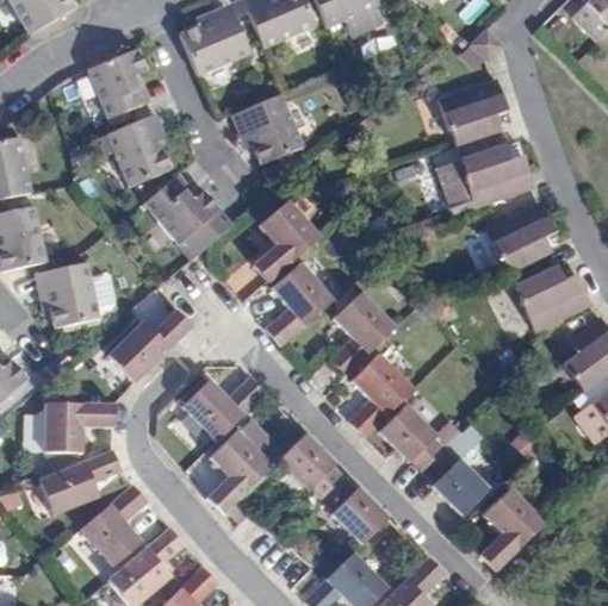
[(14,0),(31,33),(80,5),(78,0),(14,0)]
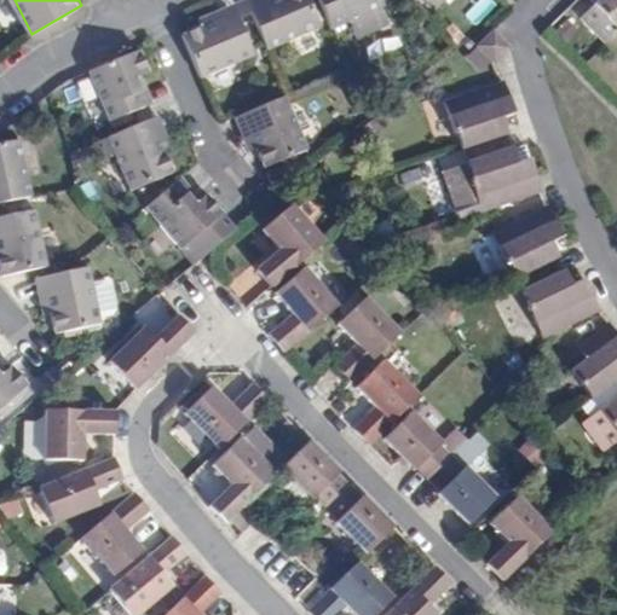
[(215,9),(200,17),(202,23),(223,16),(225,23),(241,17),(235,3),(234,0),(215,9)]
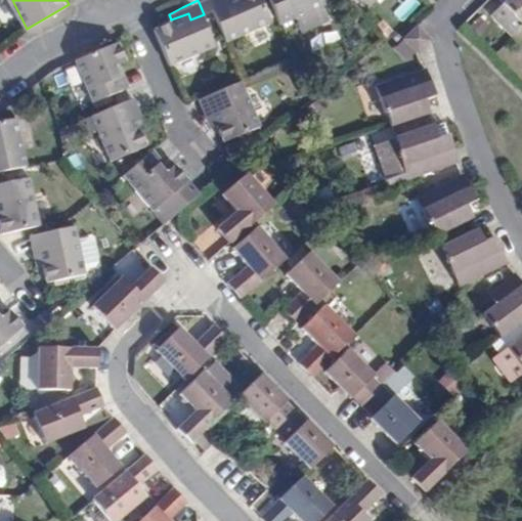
[(204,0),(199,2),(204,14),(205,18),(216,13),(214,9),(210,0),(204,0)]
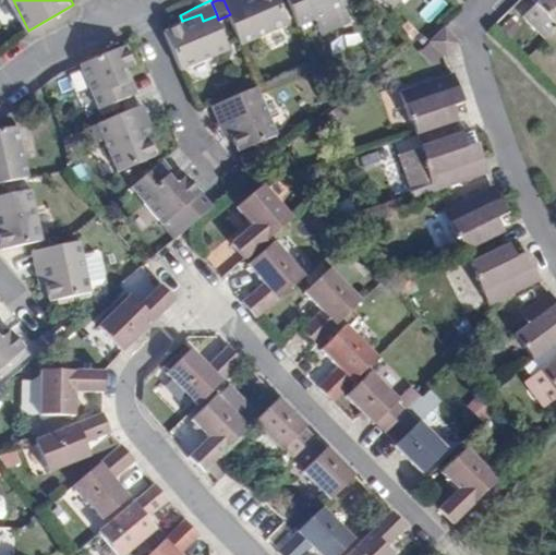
[(224,0),(228,10),(241,5),(239,0),(224,0)]
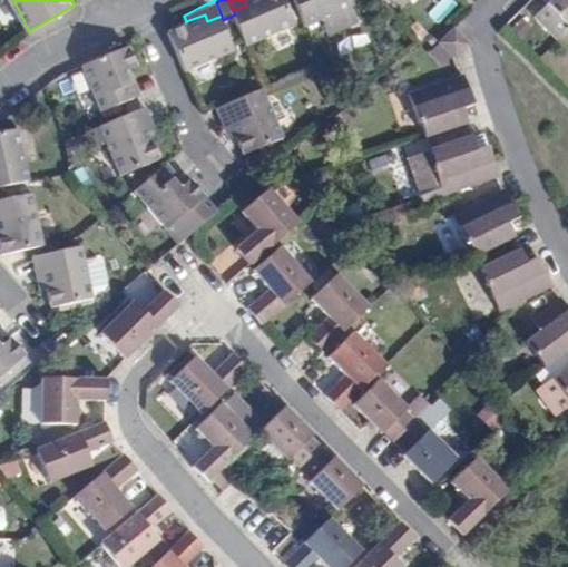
[(233,10),(235,15),(247,45),(295,26),(285,0),(244,0),(246,6),(233,10)]
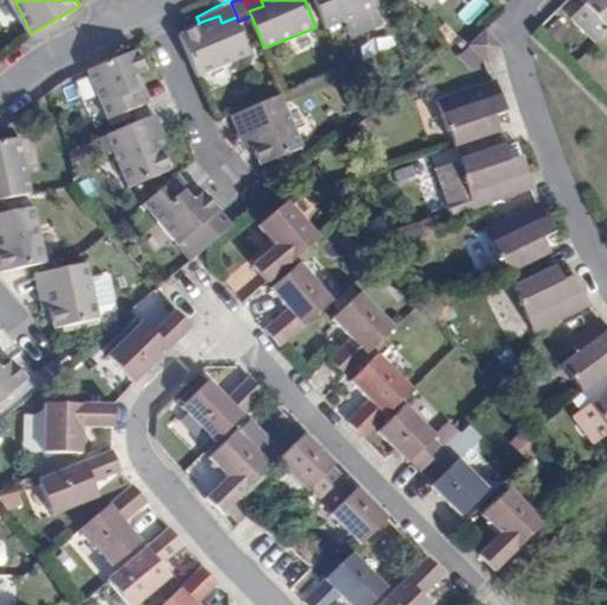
[(315,0),(327,29),(348,20),(377,7),(392,1),(390,0),(315,0)]
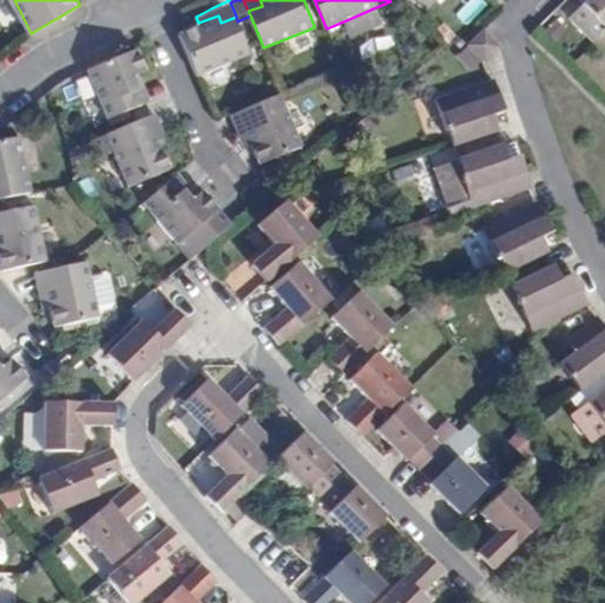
[(588,0),(586,2),(604,21),(604,0),(588,0)]
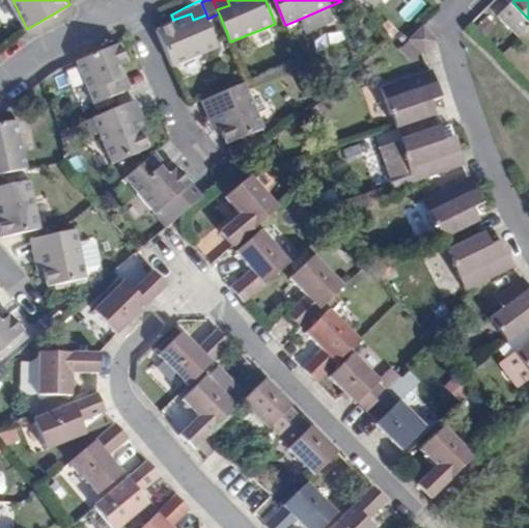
[(500,14),(521,34),(528,26),(528,19),(512,2),(500,14)]
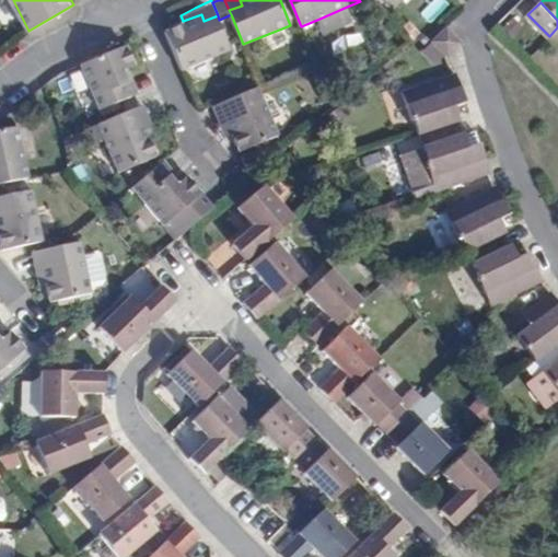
[(347,7),(320,19),(334,30),(353,22),(347,7)]
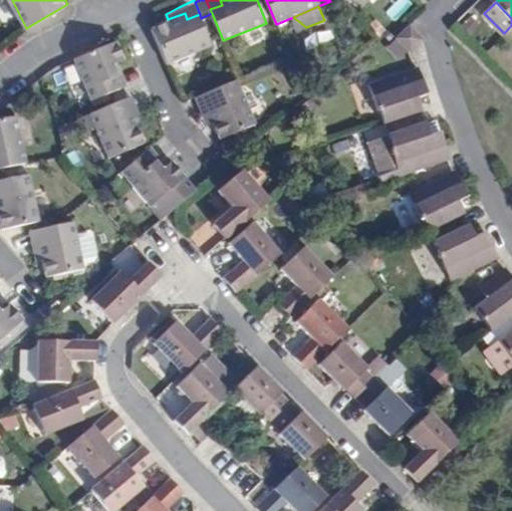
[(168,19),(152,25),(167,60),(211,42),(201,18),(200,14),(187,19),(185,13),(168,19)]
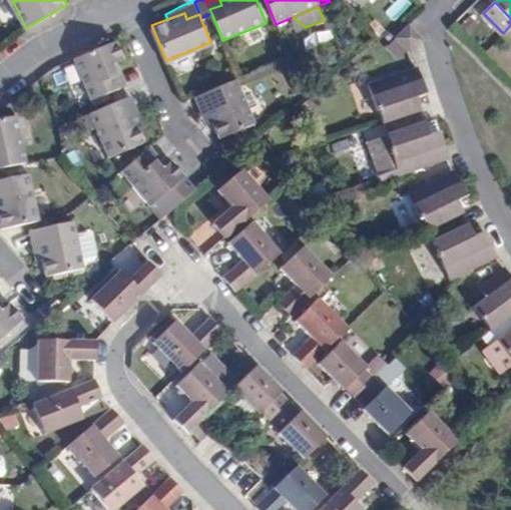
[(410,23),(397,36),(411,50),(424,38),(410,23)]
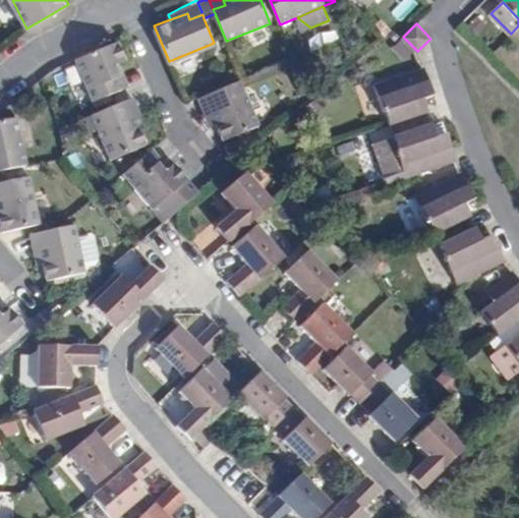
[(127,61),(119,41),(77,59),(95,101),(125,88),(117,65),(123,63),(127,61)]
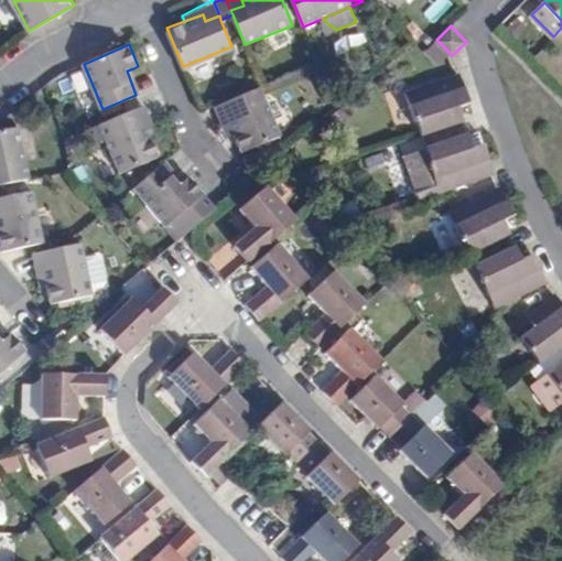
[(127,71),(136,95),(142,92),(138,81),(133,68),(127,71)]
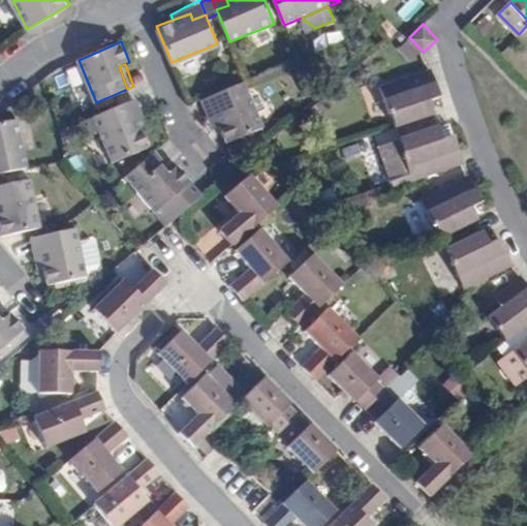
[(393,114),(396,125),(435,112),(431,101),(441,97),(437,86),(432,70),(381,87),(389,116),(393,114)]
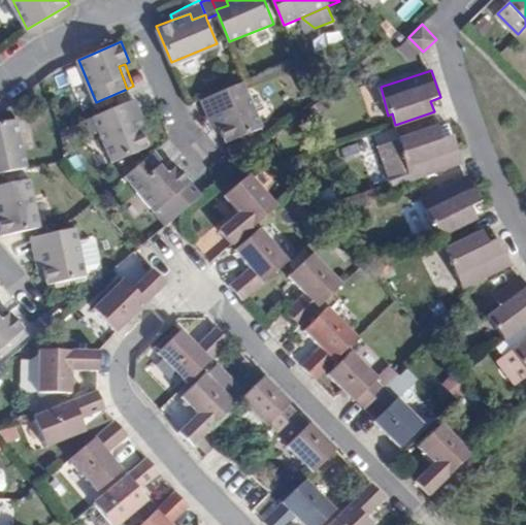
[(263,128),(245,79),(211,94),(219,110),(214,112),(220,126),(227,143),(263,128)]
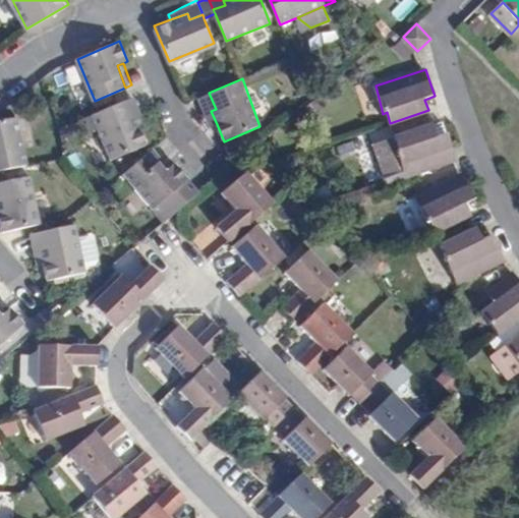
[(209,93),(198,97),(205,112),(210,126),(217,124),(211,111),(216,109),(209,93)]
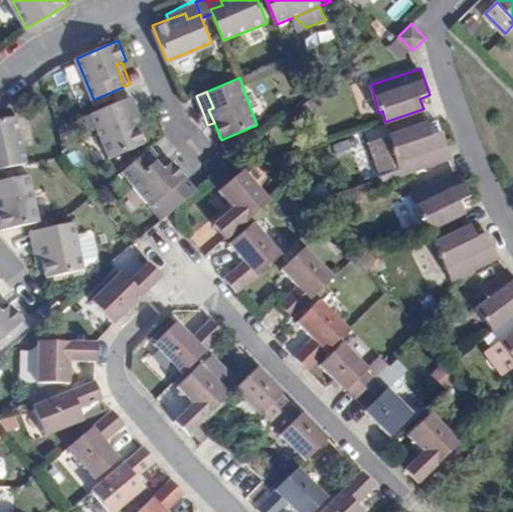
[(142,113),(135,95),(123,99),(128,111),(134,108),(140,123),(146,121),(142,113)]
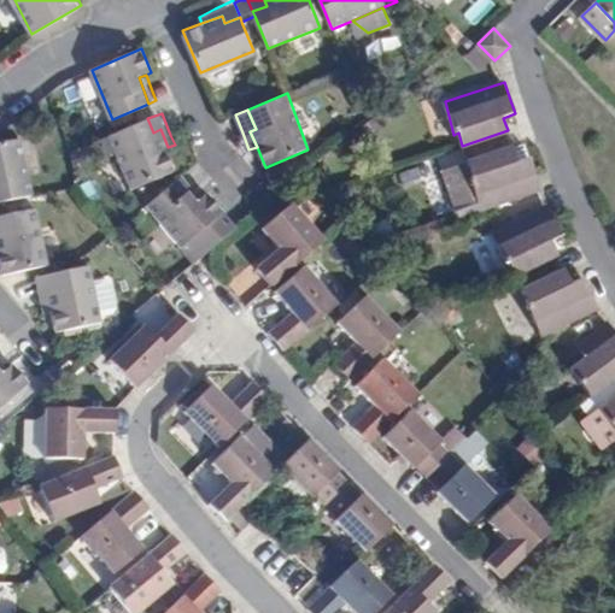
[(132,187),(176,169),(168,147),(160,129),(153,133),(147,118),(110,134),(132,187)]
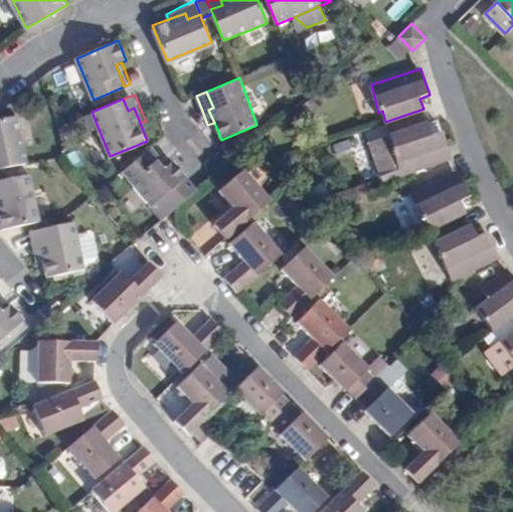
[(0,167),(28,161),(19,116),(9,119),(0,120),(0,167)]
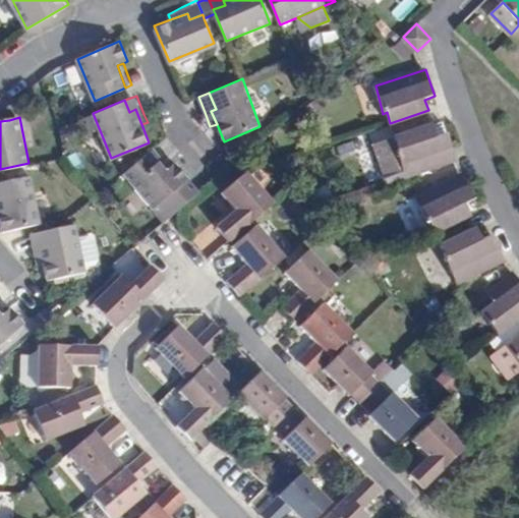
[(394,150),(403,177),(456,159),(452,146),(447,132),(436,135),(433,121),(395,134),(399,148),(394,150)]
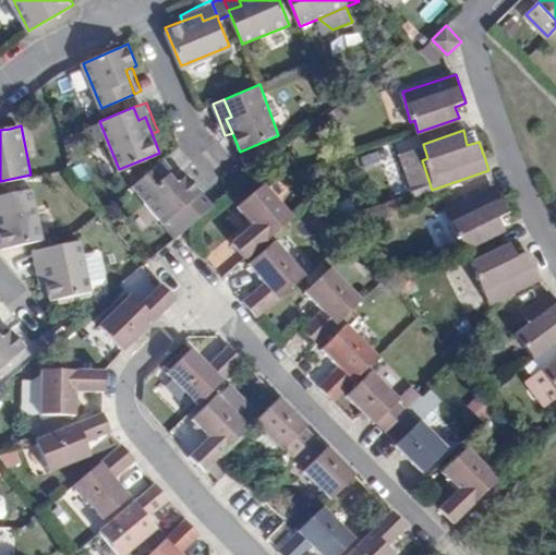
[(176,182),(181,178),(172,167),(165,158),(160,163),(176,182)]
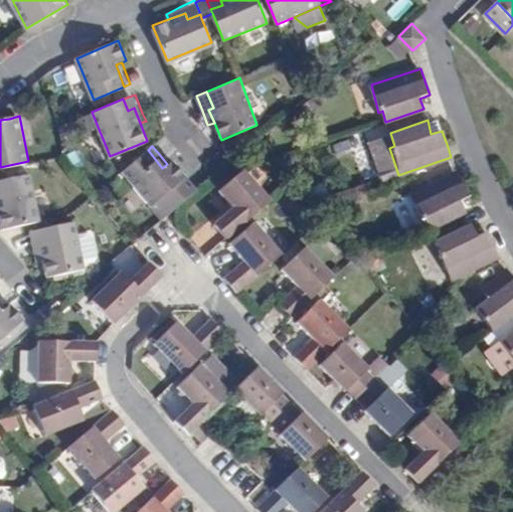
[(148,150),(123,170),(153,203),(187,175),(173,160),(167,164),(162,168),(148,150)]
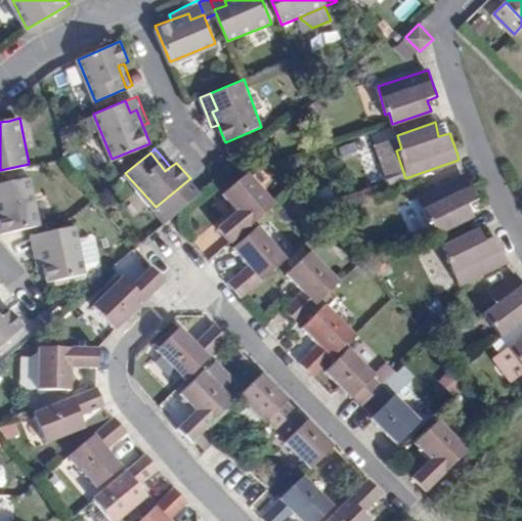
[(218,226),(230,242),(275,204),(249,171),(224,190),(240,209),(218,226)]
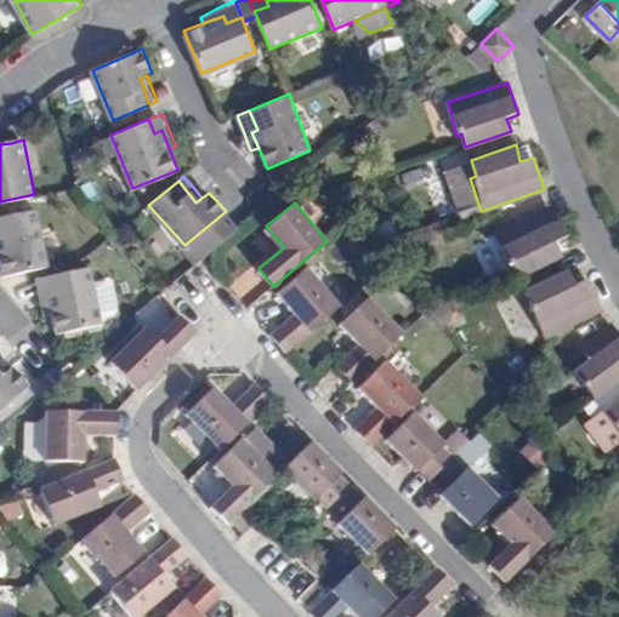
[(561,224),(552,205),(494,233),(510,266),(514,264),(520,275),(562,255),(556,243),(567,235),(561,224)]
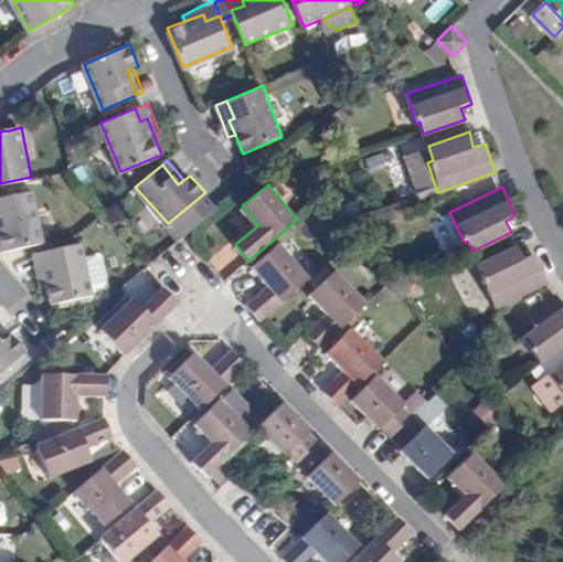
[(0,248),(0,251),(42,242),(33,191),(0,197),(0,248)]
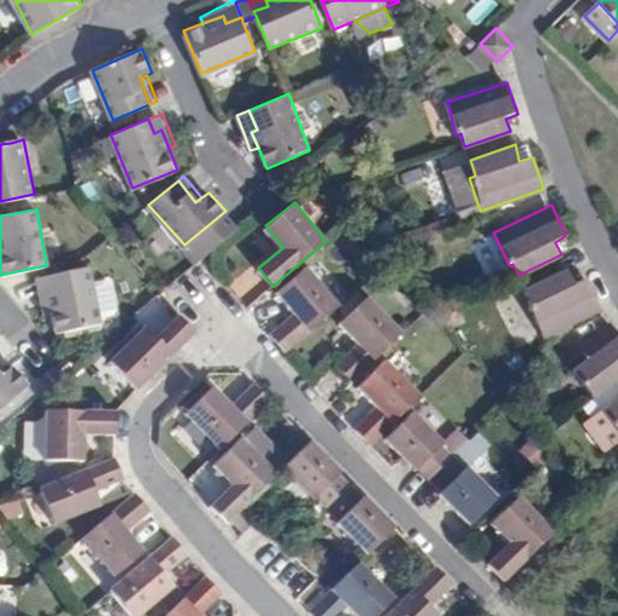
[(50,291),(55,310),(59,332),(64,332),(102,324),(91,268),(52,274),(55,289),(50,291)]
